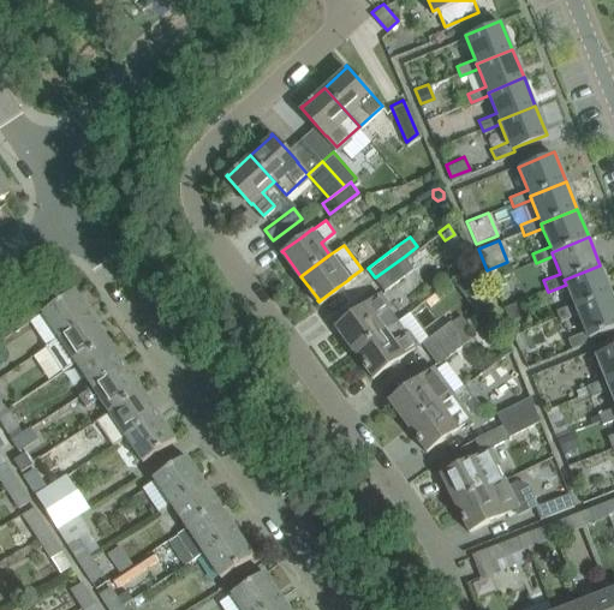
[(405,256),(375,277),(383,289),(413,267),(405,256)]
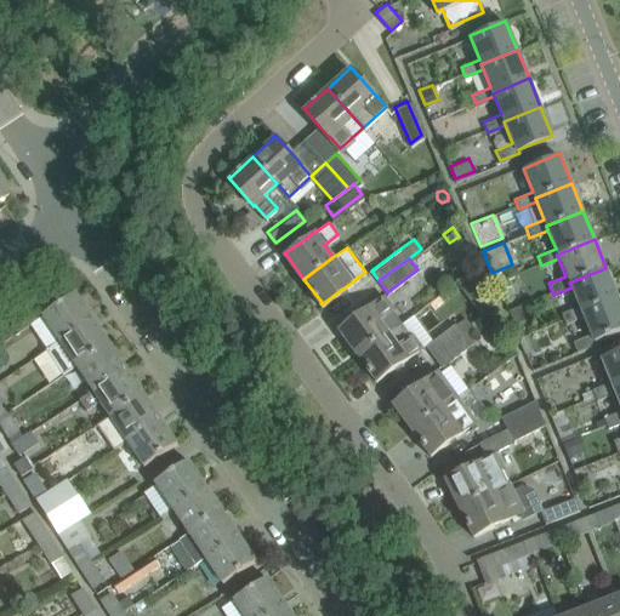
[(564,321),(582,314),(581,311),(618,296),(606,268),(569,283),(572,287),(578,303),(559,311),(564,321)]
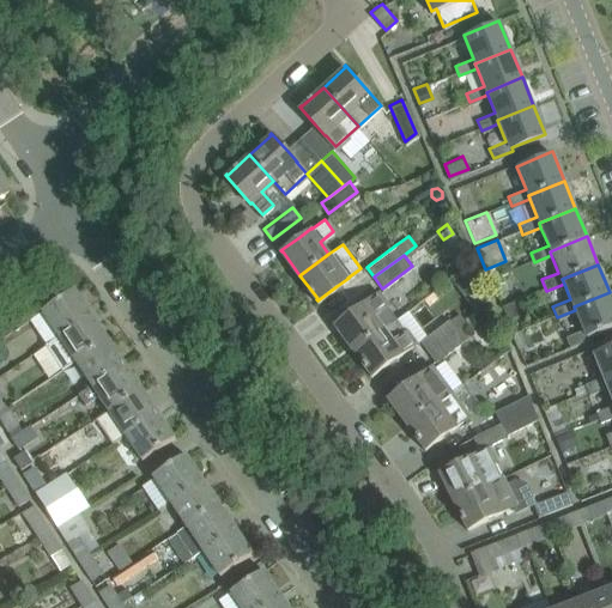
[(464,266),(449,278),(456,289),(468,280),(472,277),(464,266)]
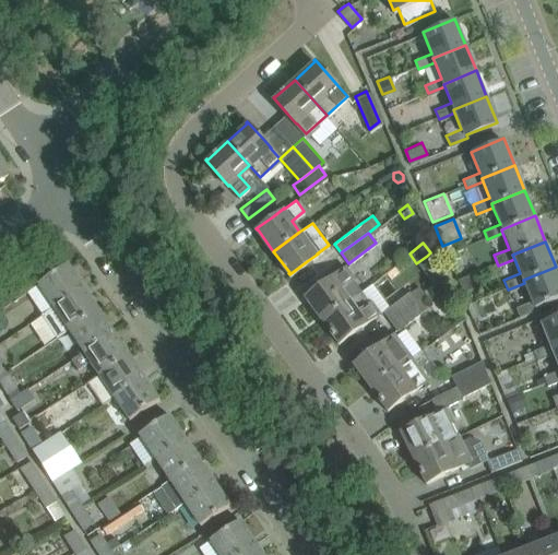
[(37,282),(52,305),(83,285),(68,261),(37,282)]
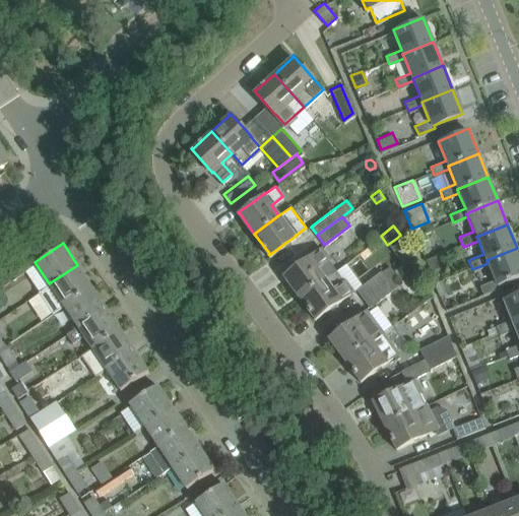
[(300,263),(283,275),(284,276),(285,275),(300,296),(336,269),(321,248),(310,256),(300,263)]
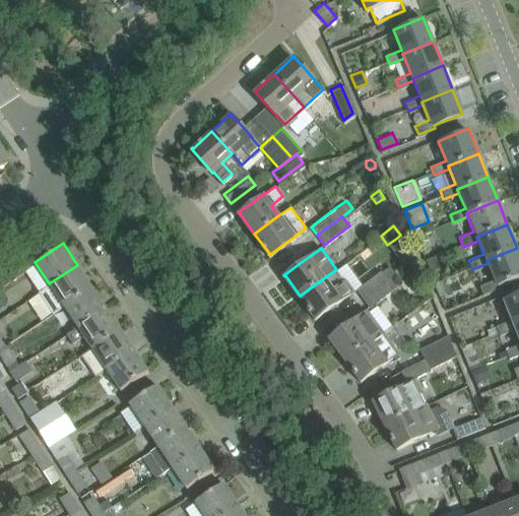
[(487,260),(488,263),(494,278),(478,284),(481,294),(500,286),(498,283),(518,274),(518,253),(517,248),(487,260)]
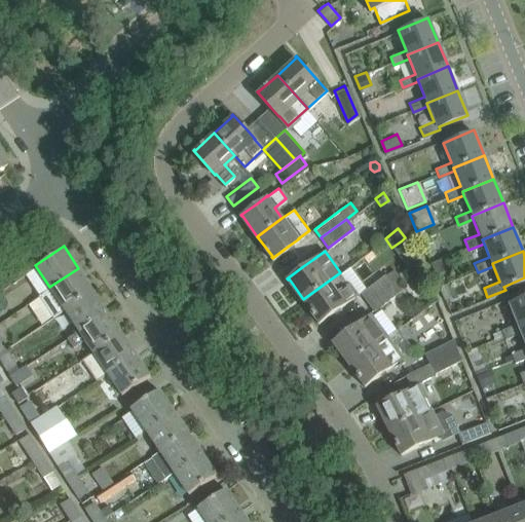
[(53,315),(64,308),(92,289),(78,268),(49,287),(38,294),(53,315)]
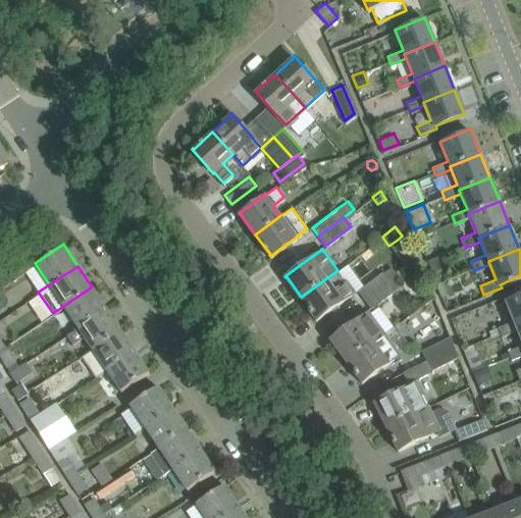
[(337,270),(301,297),(316,317),(315,317),(315,318),(332,306),(342,300),(341,299),(353,291),(337,270)]
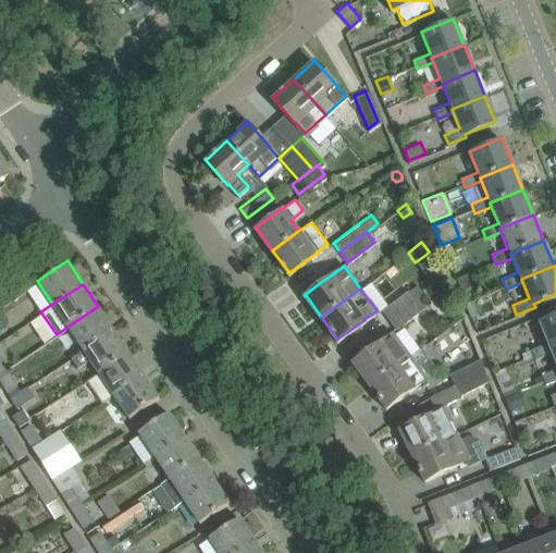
[(407,291),(380,309),(387,319),(414,299),(407,291)]
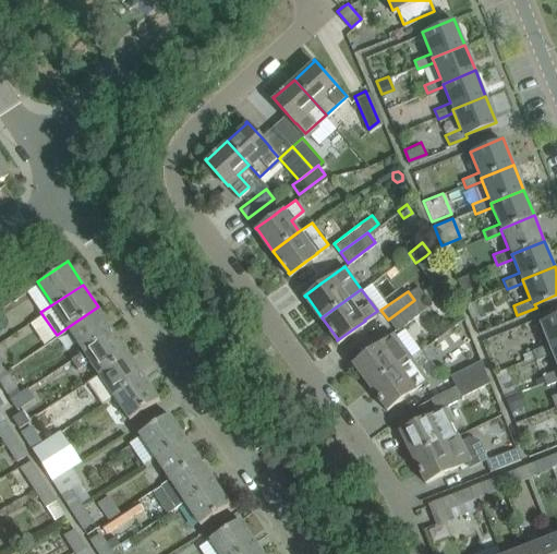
[(414,300),(388,320),(395,329),(422,310),(414,300)]
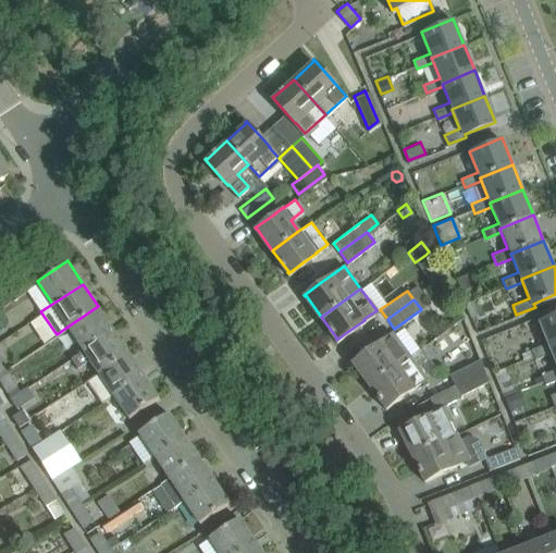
[(471,300),(465,303),(471,319),(478,317),(471,300)]
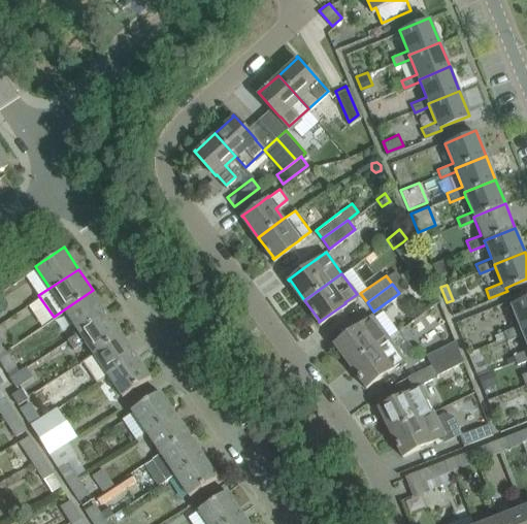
[(64,309),(77,329),(106,310),(93,290),(64,309)]
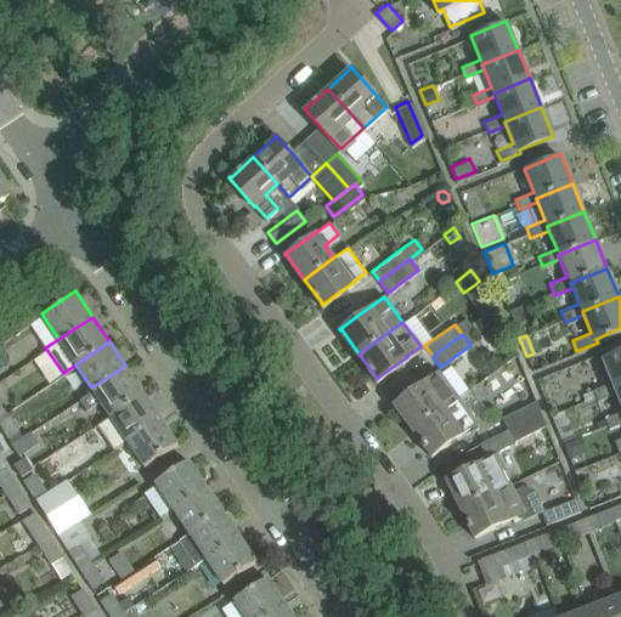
[(597,400),(614,392),(611,388),(620,383),(620,349),(600,358),(609,380),(592,388),(597,400)]
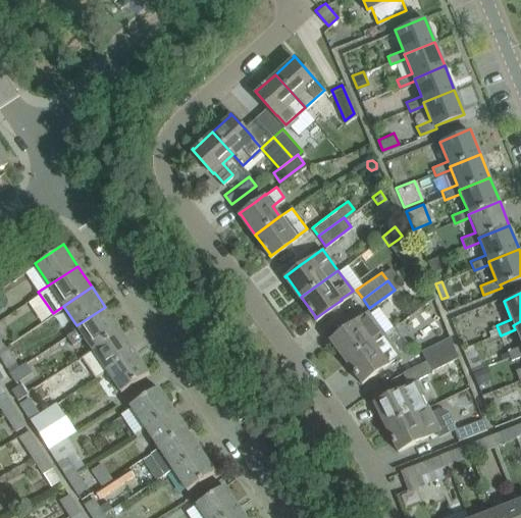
[(83,334),(91,347),(92,348),(120,328),(105,307),(76,325),(76,326),(66,333),(72,343),(83,334)]
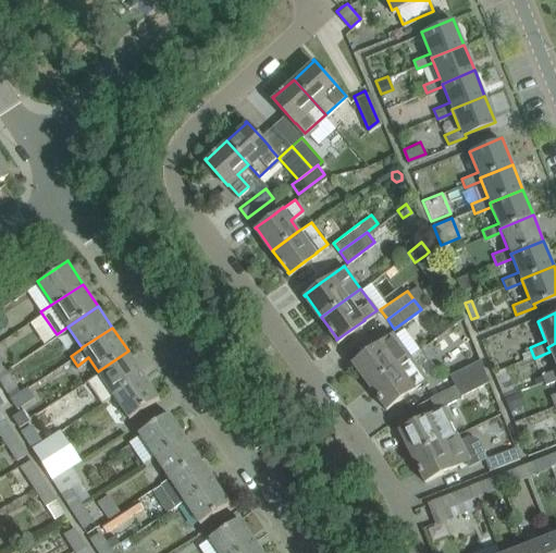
[(380,341),(353,361),(353,363),(354,361),(370,383),(408,355),(392,332),(381,341),(380,341)]
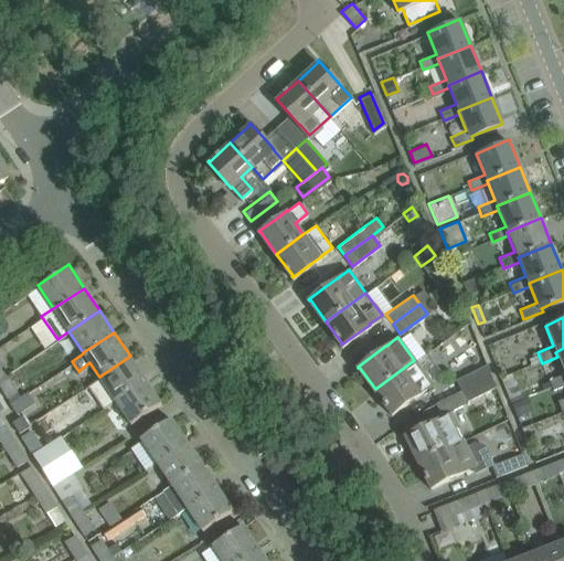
[(552,389),(563,383),(563,348),(555,352),(557,357),(563,372),(547,379),(552,389)]
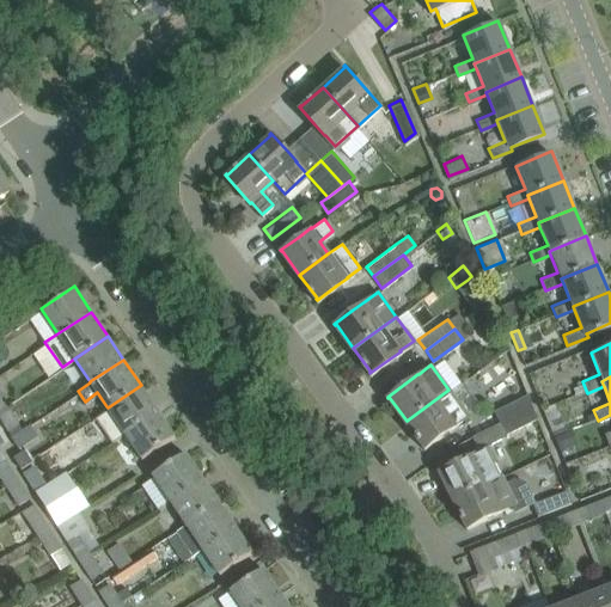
[(123,430),(124,433),(158,410),(141,385),(108,408),(107,406),(95,416),(110,440),(123,430)]
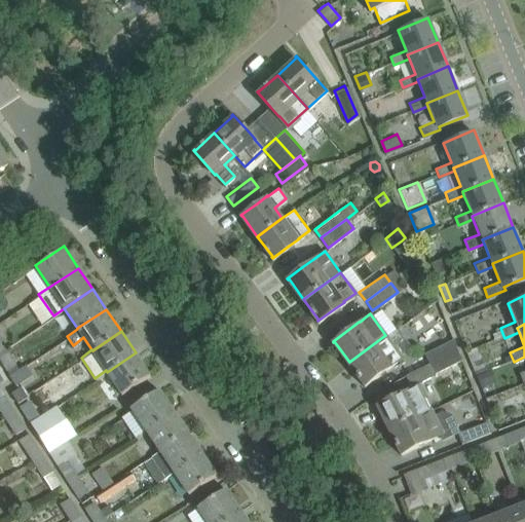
[(385,335),(349,362),(364,382),(363,383),(364,384),(380,372),(390,365),(390,364),(401,357),(385,335)]
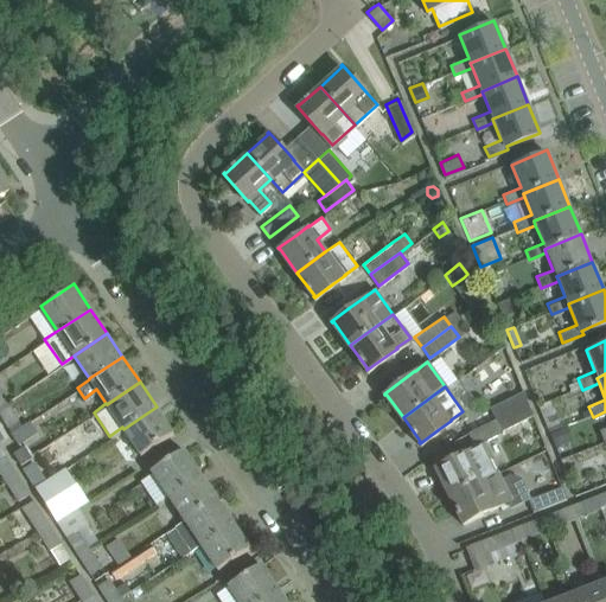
[(490,407),(496,416),(527,399),(522,389),(490,407)]
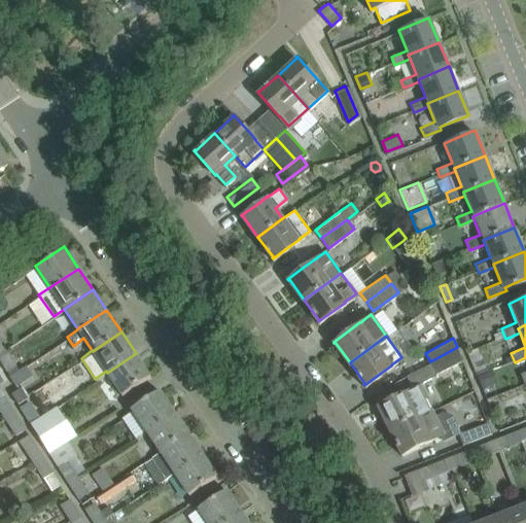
[(477,345),(466,349),(476,374),(487,369),(477,345)]
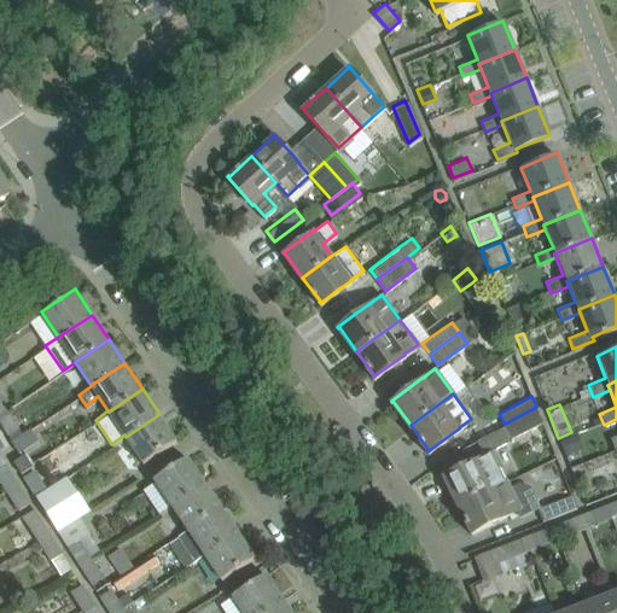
[(0,420),(7,432),(11,438),(22,431),(18,426),(7,407),(0,410),(0,420)]
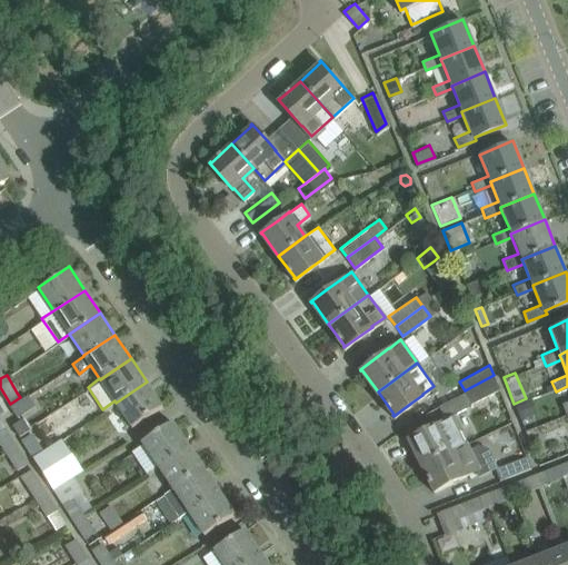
[(494,375),(465,390),(466,395),(470,403),(498,387),(494,375)]
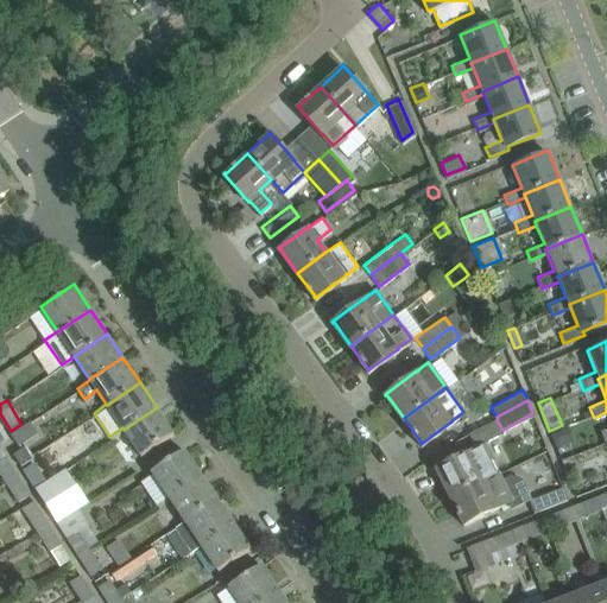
[(157,407),(124,430),(140,455),(174,432),(157,407)]
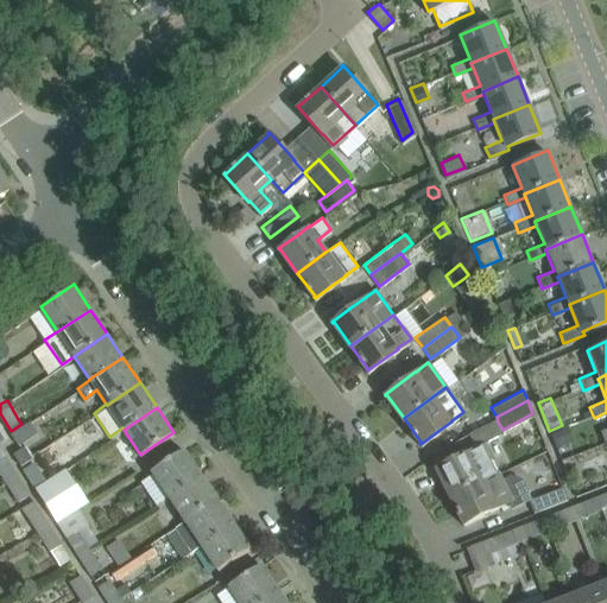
[(29,419),(21,424),(11,431),(11,432),(18,442),(36,430),(29,419)]
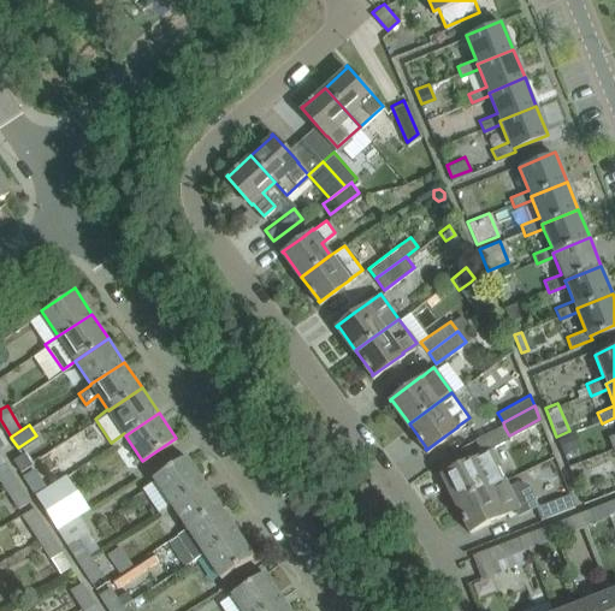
[(33,462),(33,461),(24,450),(13,458),(21,469),(33,462)]
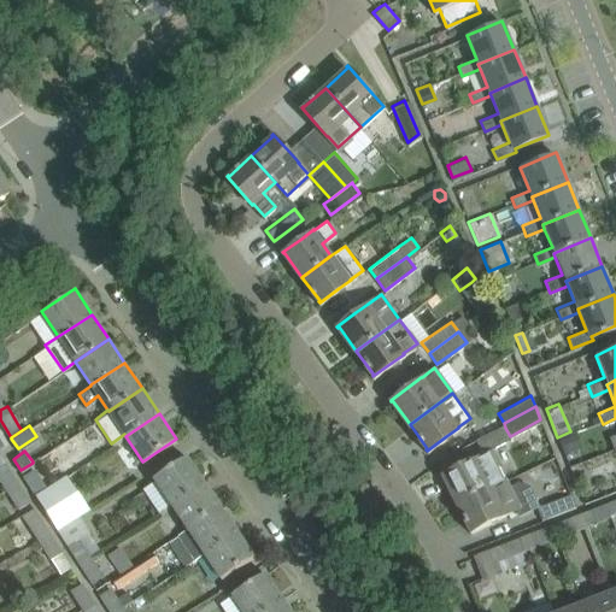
[(476,458),(441,475),(443,476),(444,475),(457,502),(505,478),(491,451),(484,454),(476,458)]
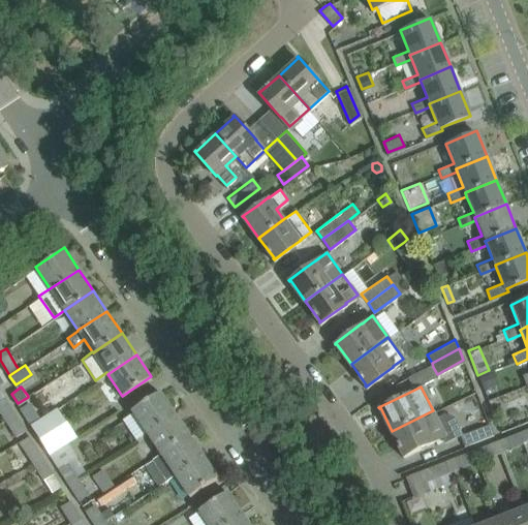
[(131,409),(146,431),(175,411),(159,390),(131,409)]
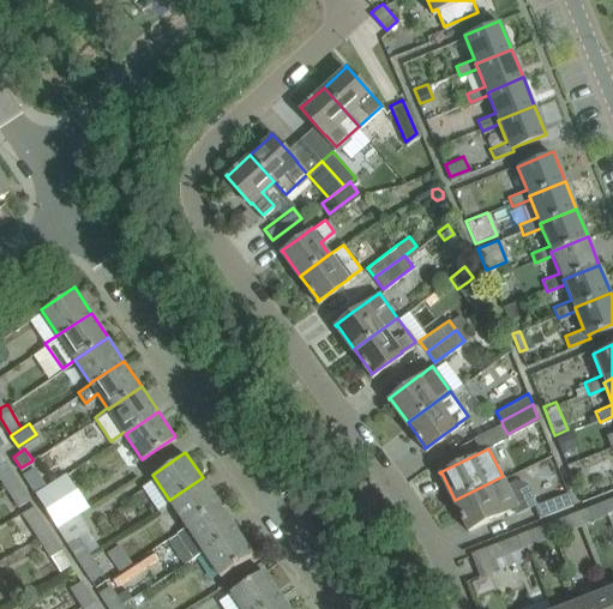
[(0,475),(6,484),(17,478),(5,458),(0,460),(0,475)]
